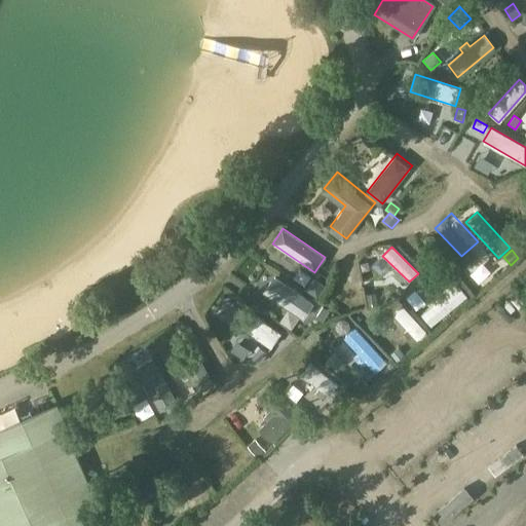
[(264,291),(303,317),(313,302),(275,275),(264,291)]
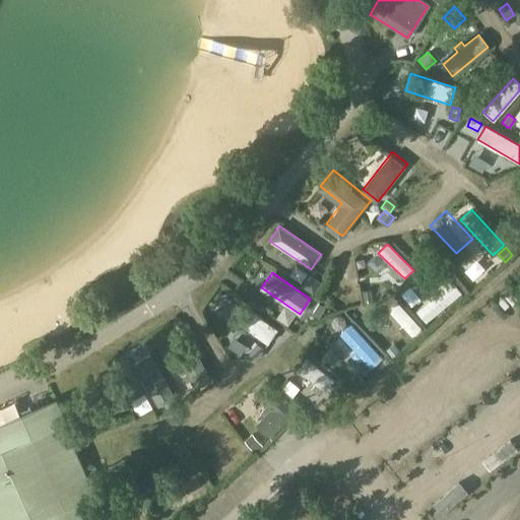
[(314,278),(307,279),(303,285),(314,293),(321,282),(314,278)]
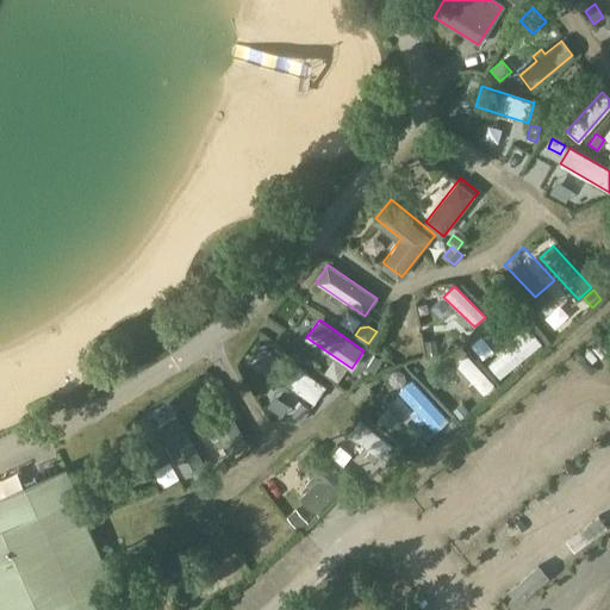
[(500,377),(541,344),(530,331),(490,363),(500,377)]
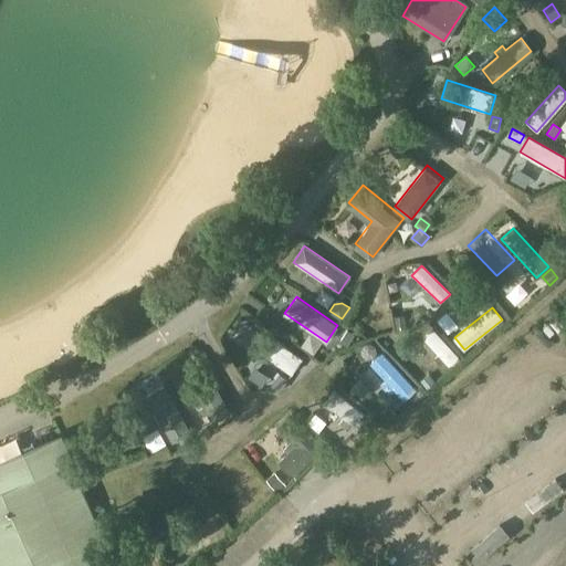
[(405,316),(395,317),(396,329),(407,327),(405,316)]
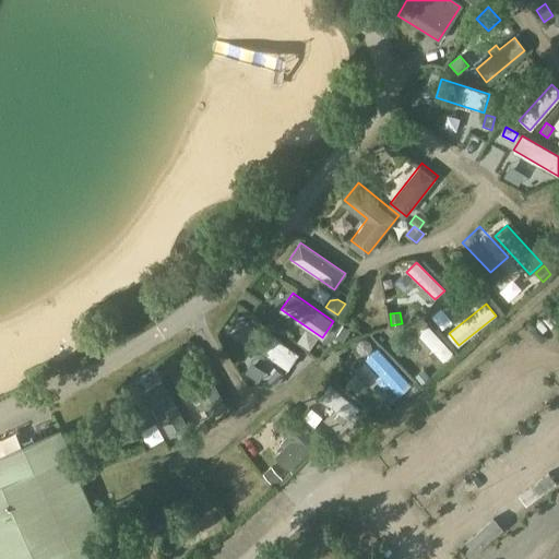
[(443,361),(454,352),(428,322),(417,332),(443,361)]
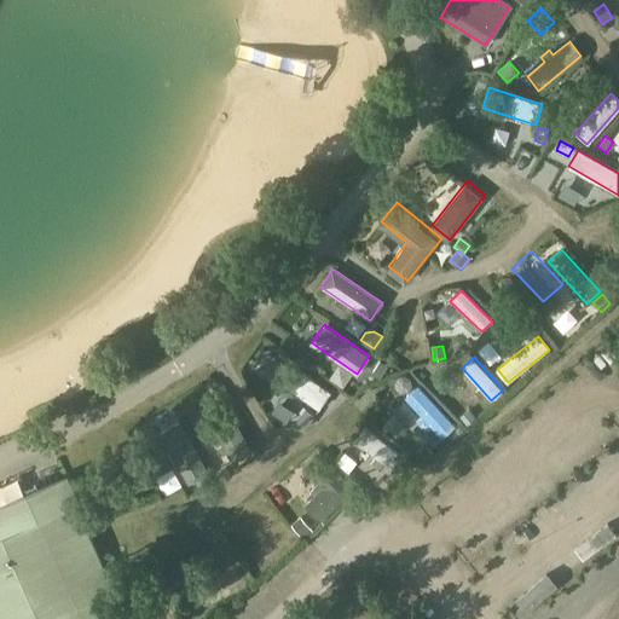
[(289,360),(277,376),(322,410),(334,394),(289,360)]
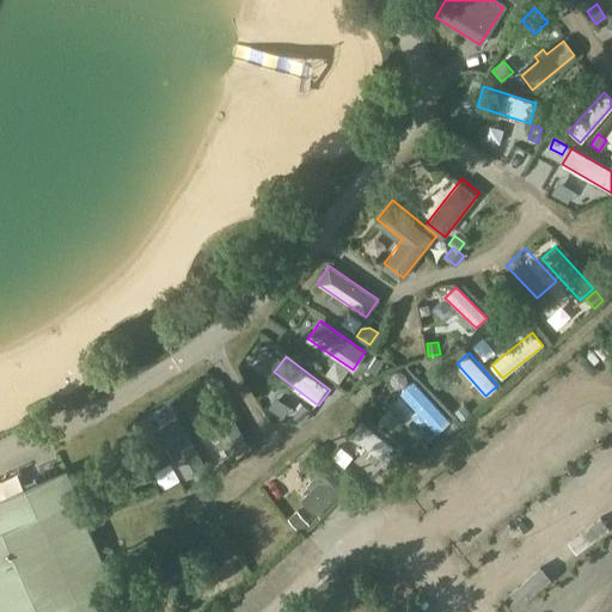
[(383,361),(375,356),(367,367),(375,373),(383,361)]
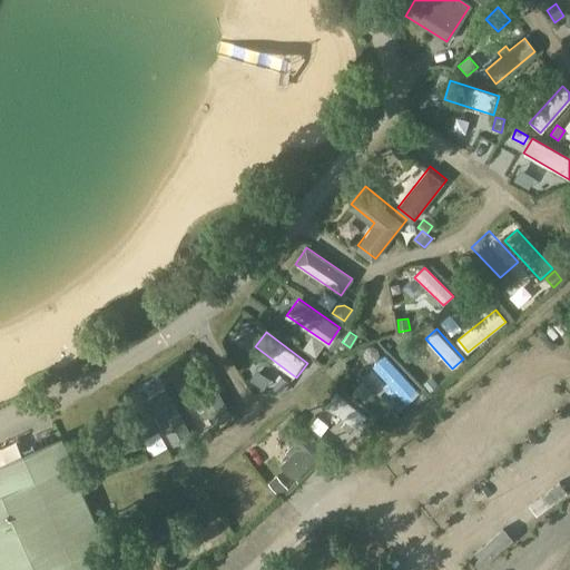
[(372,366),(408,404),(420,393),(384,355),(372,366)]
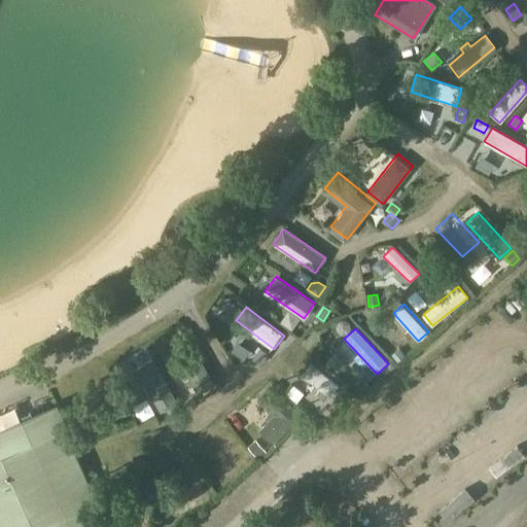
[(191,346),(176,355),(183,367),(179,370),(184,379),(188,376),(198,392),(214,383),(191,346)]
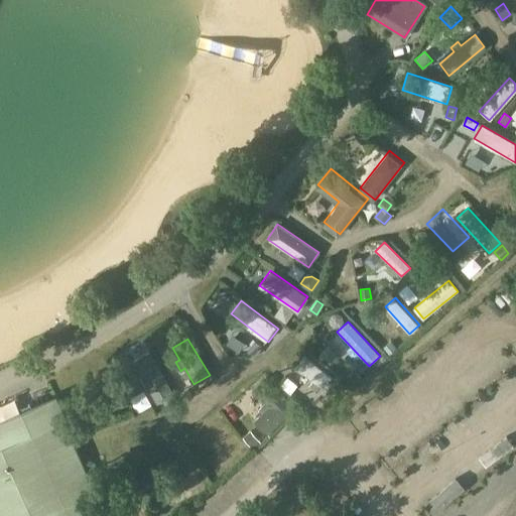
[(390,341),(383,347),(390,355),(397,349),(390,341)]
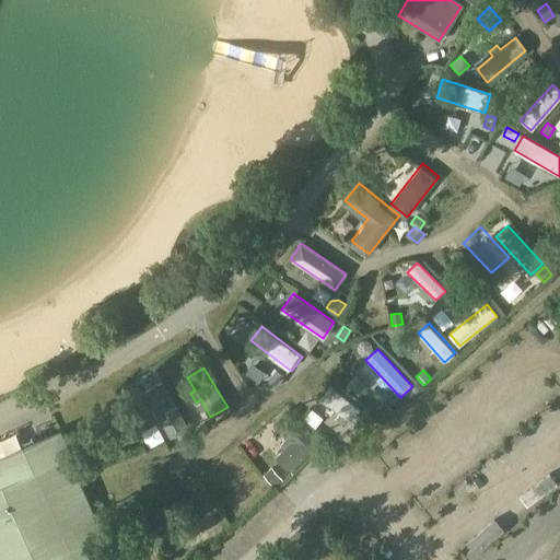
[(277,372),(269,383),(277,387),(284,377),(277,372)]
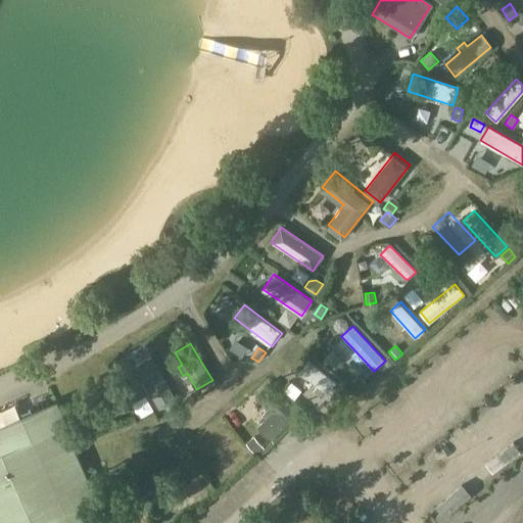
[(158,407),(175,397),(150,355),(134,365),(158,407)]
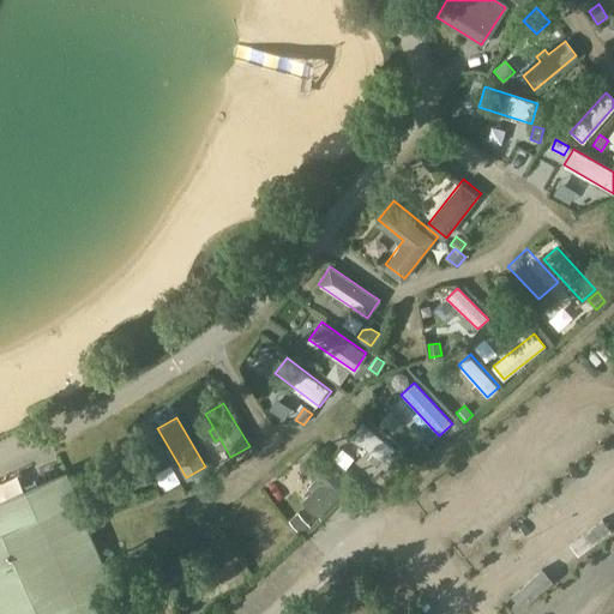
[(384,462),(395,449),(363,423),(353,437),(372,452),(367,458),(377,465),(381,459),(384,462)]
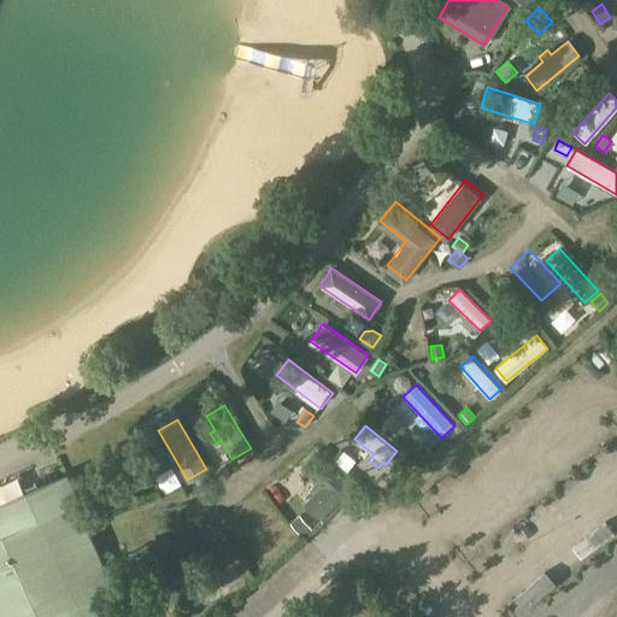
[(433,452),(427,445),(419,445),(413,451),(423,460),(433,452)]
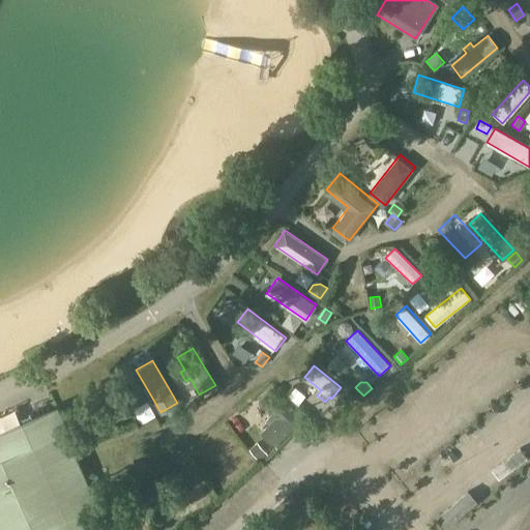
[(272,385),(259,399),(276,416),(262,431),(275,445),(303,416),(272,385)]
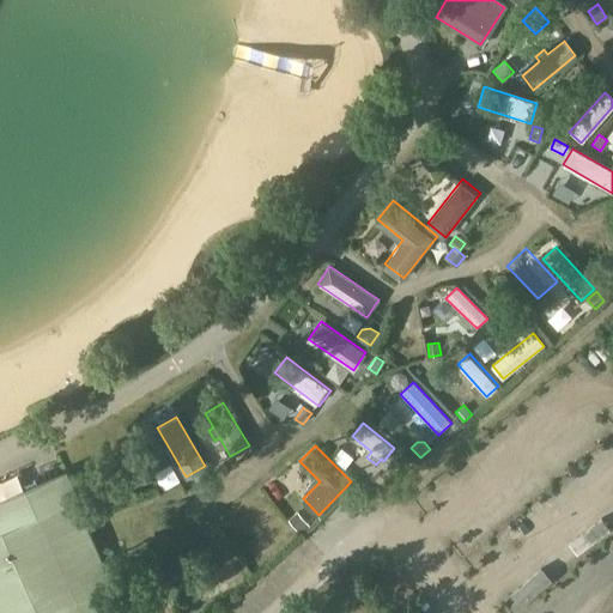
[(0,525),(2,529),(0,530),(0,612),(99,612),(92,596),(114,587),(67,475),(41,487),(37,480),(25,486),(29,492),(0,504),(0,525)]
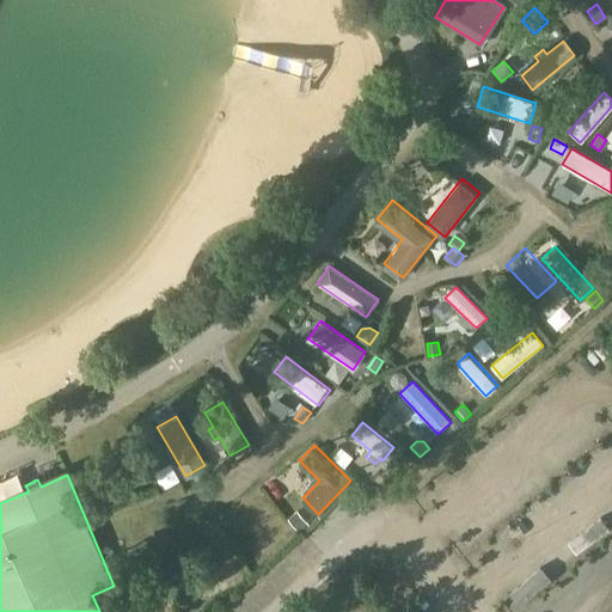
[(288,519),(299,532),(308,524),(298,510),(288,519)]
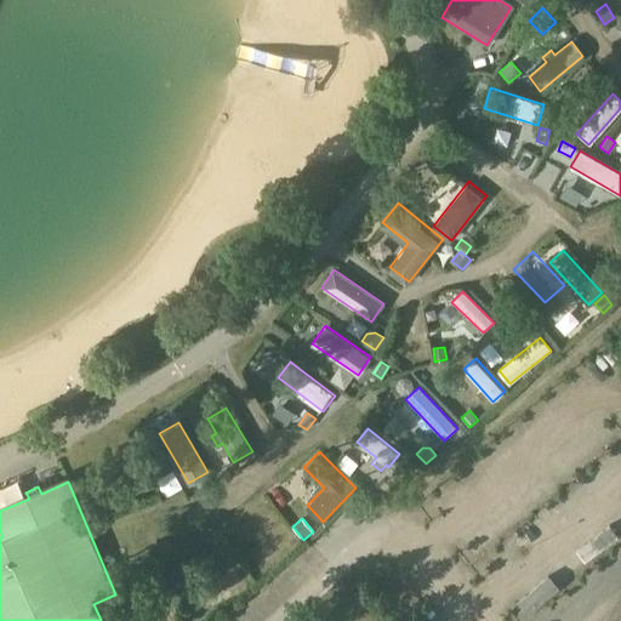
[(223,567),(188,585),(195,599),(231,581),(223,567)]
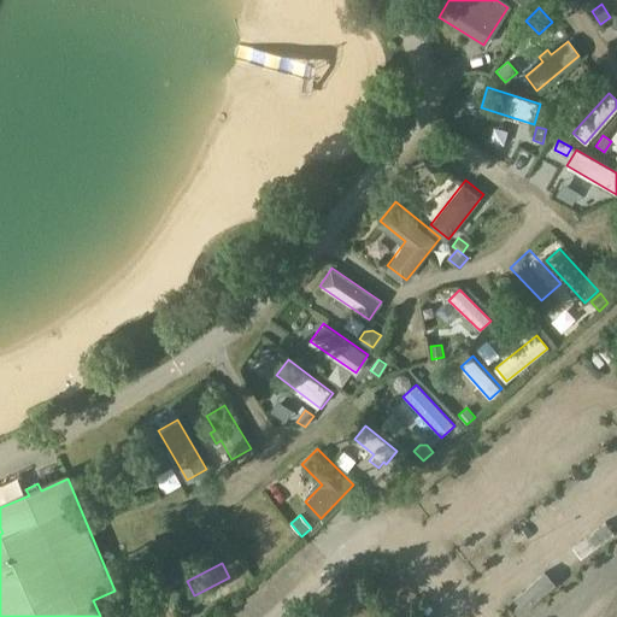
[(172,616),(165,599),(152,605),(157,616),(172,616)]
